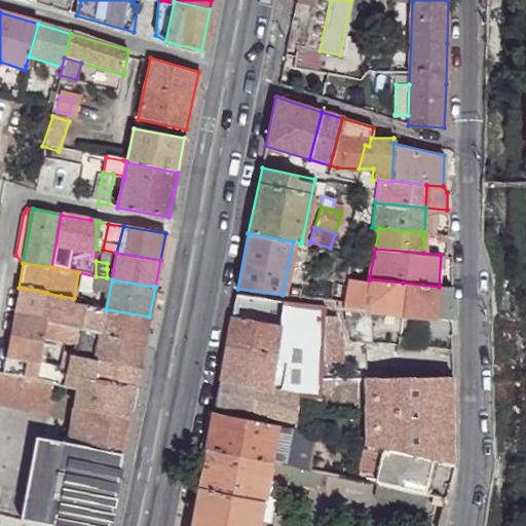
[(370,285),(347,282),(347,286),(344,303),(343,306),(371,310),(401,313),(403,283),(370,279),(370,285)]
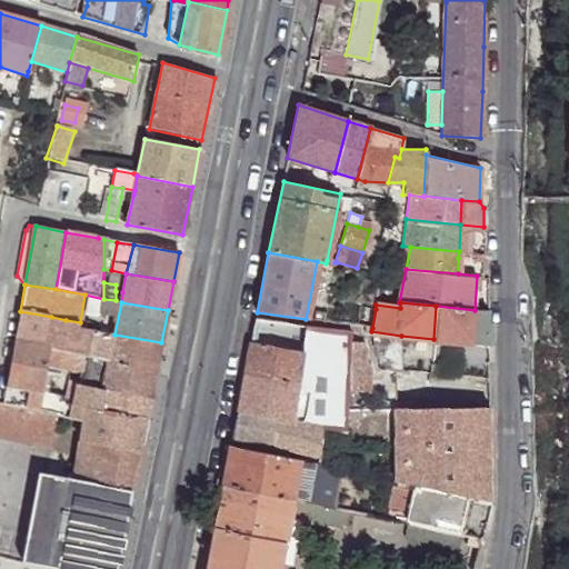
[(487,346),(487,311),(475,310),(436,306),(433,339),(487,346)]
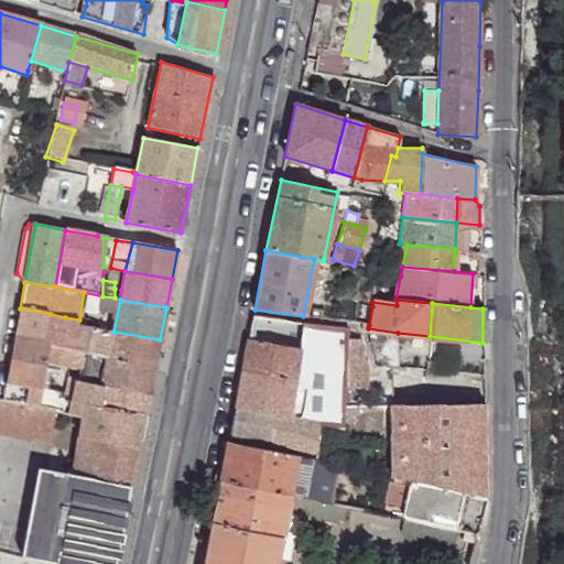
[(369,325),(372,306),(356,304),(353,323),(369,325)]
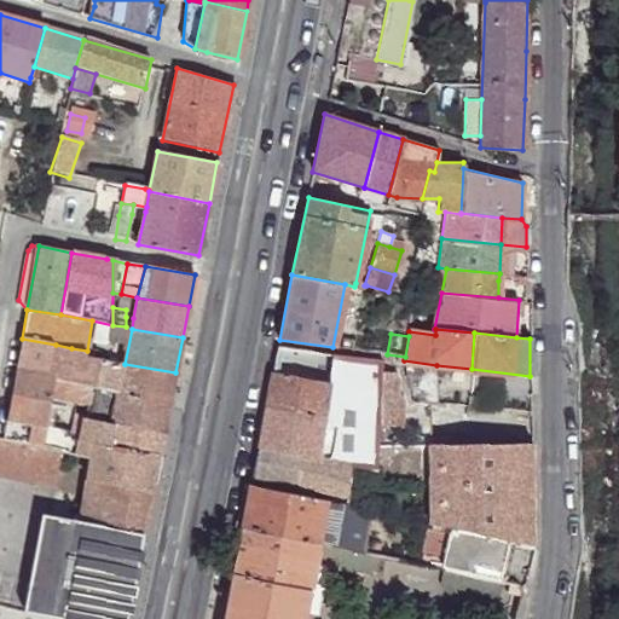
[(341,337),(340,348),(352,350),(354,340),(341,337)]
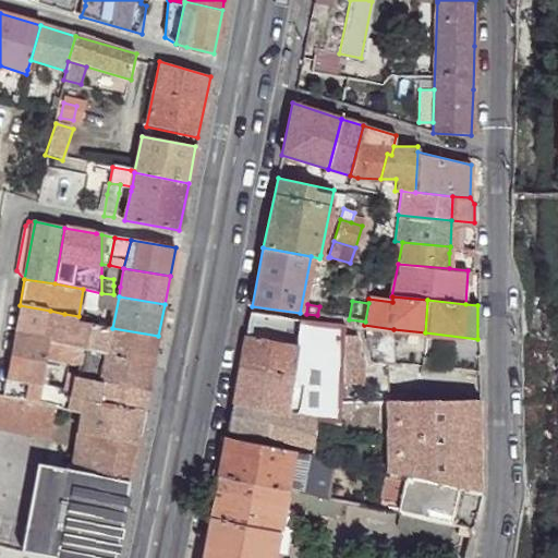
[(20,305),(15,336),(45,341),(50,311),(20,305)]
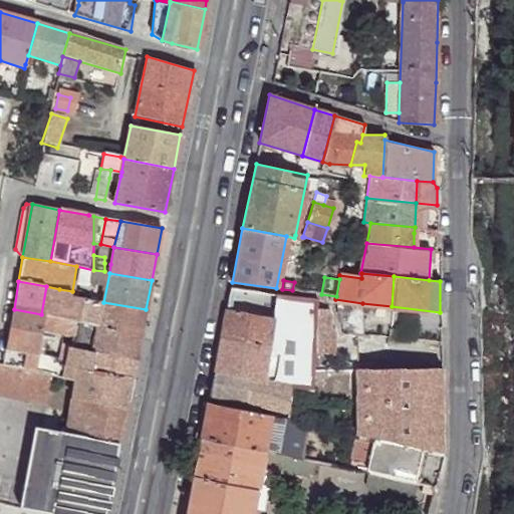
[(273,382),(293,387),(313,390),(315,328),(316,304),(316,299),(278,293),(273,316),(267,347),(267,349),(276,351),(273,382)]
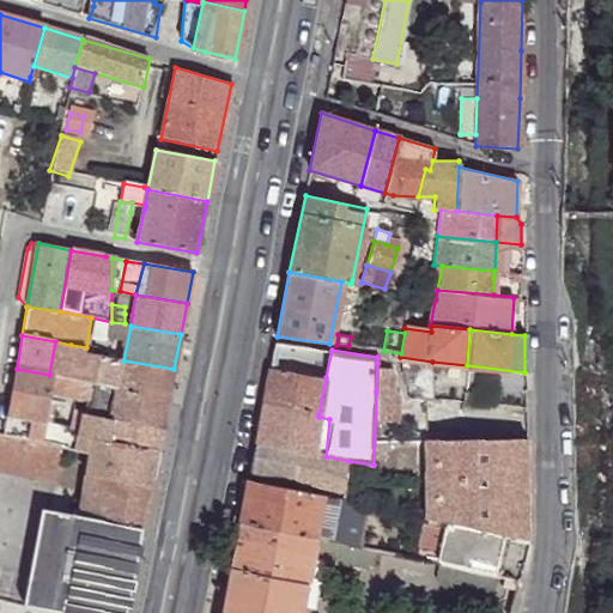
[(117,389),(168,398),(174,369),(123,360),(99,357),(95,383),(117,389)]
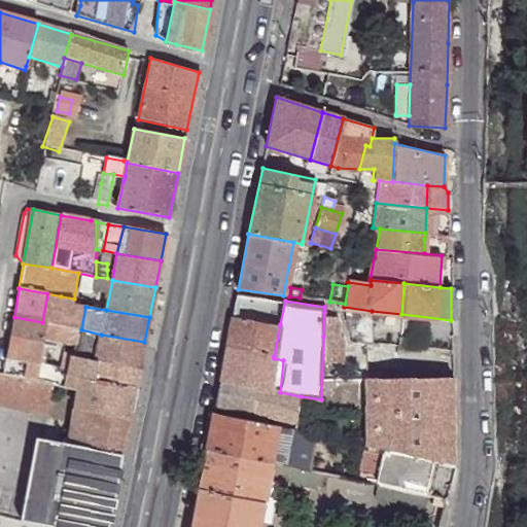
[(374,344),(372,311),(344,307),(354,344),(374,344)]
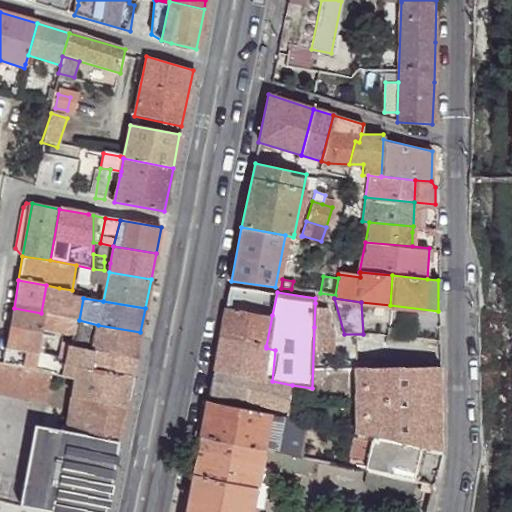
[(315,303),(314,327),(330,327),(329,303),(315,303)]
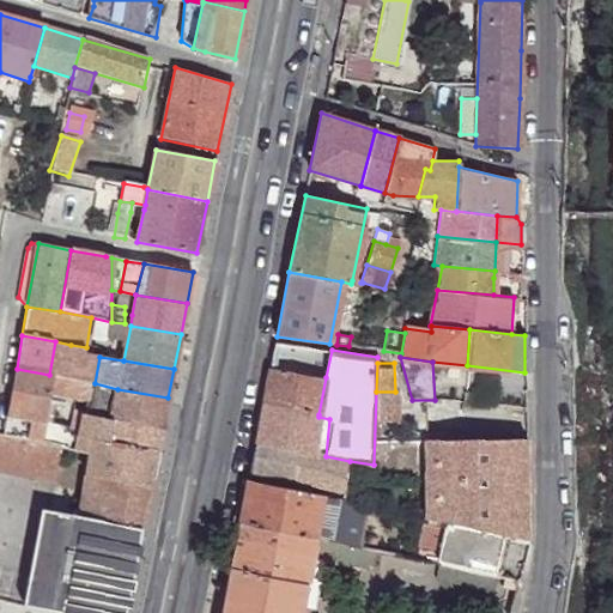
[(17,369),(7,416),(47,424),(53,394),(55,377),(49,375),(17,369)]
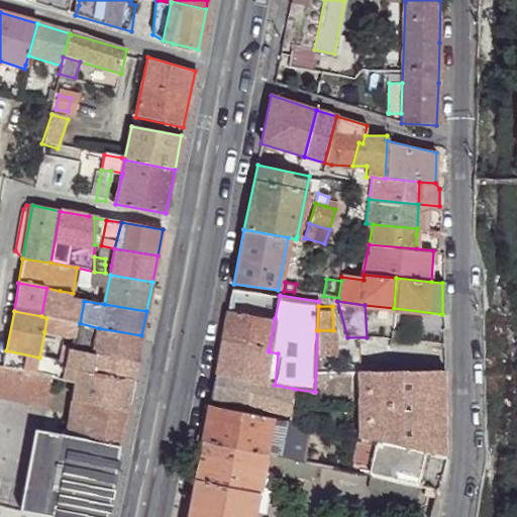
[(269,349),(275,318),(261,316),(228,311),(222,339),(269,349)]
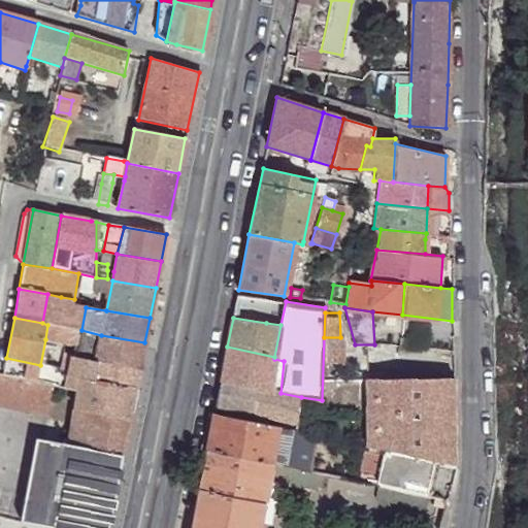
[(47,325),(45,339),(78,345),(81,330),(47,325)]
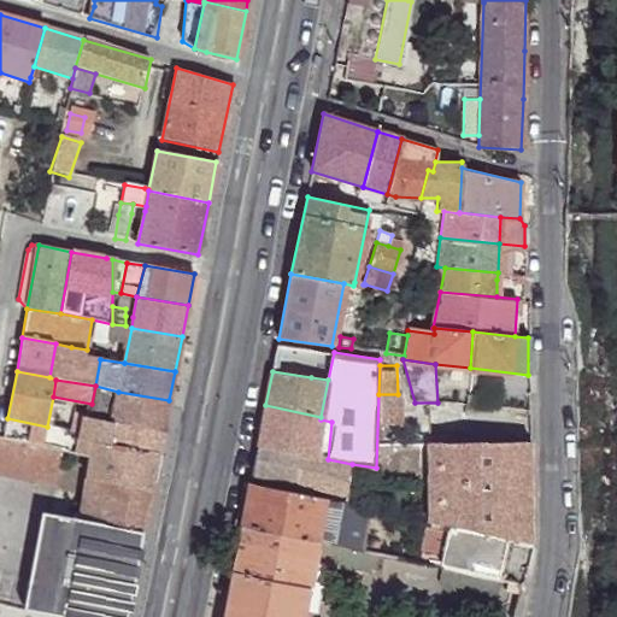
[(118,392),(112,424),(163,433),(169,400),(118,392)]
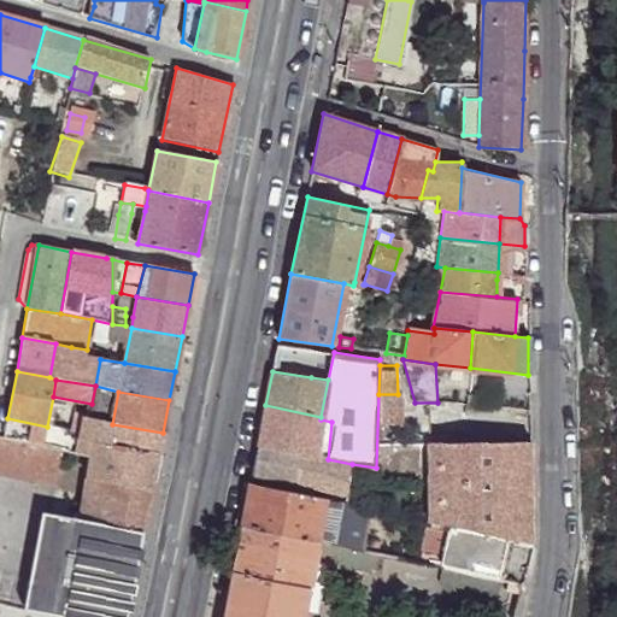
[(7,418),(4,439),(41,447),(62,451),(69,452),(78,454),(86,421),(88,421),(92,404),(53,397),(47,427),(7,418)]
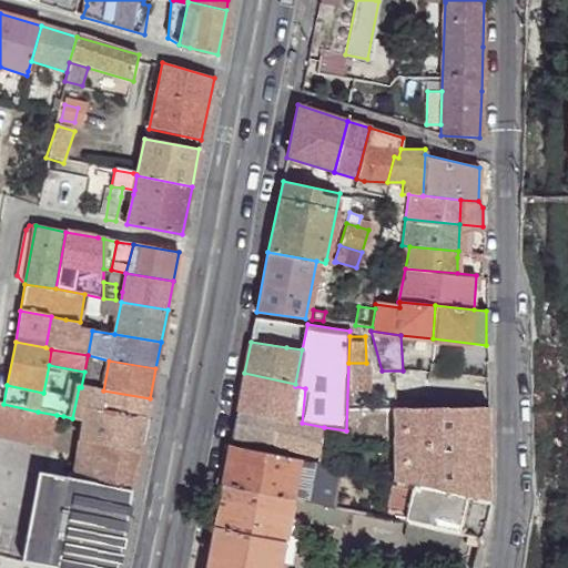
[(244,373),(237,409),(292,421),(295,386),(295,384),(244,373)]
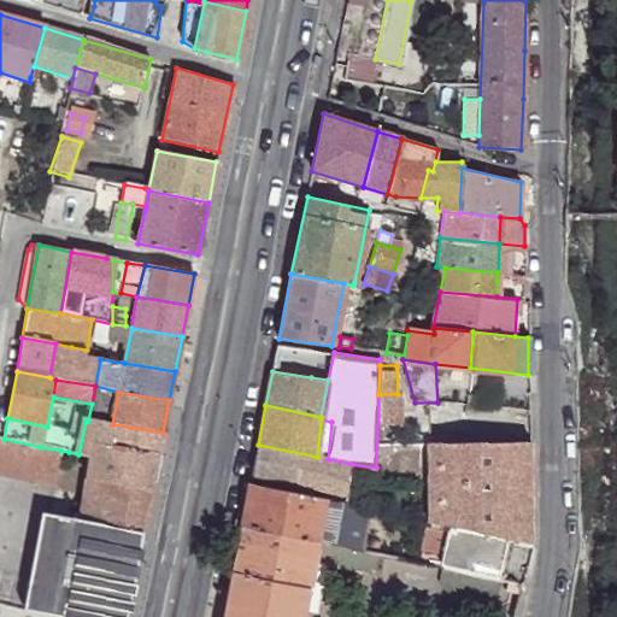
[(86,421),(78,454),(94,458),(90,480),(151,491),(163,433),(112,424),(88,421),(86,421)]
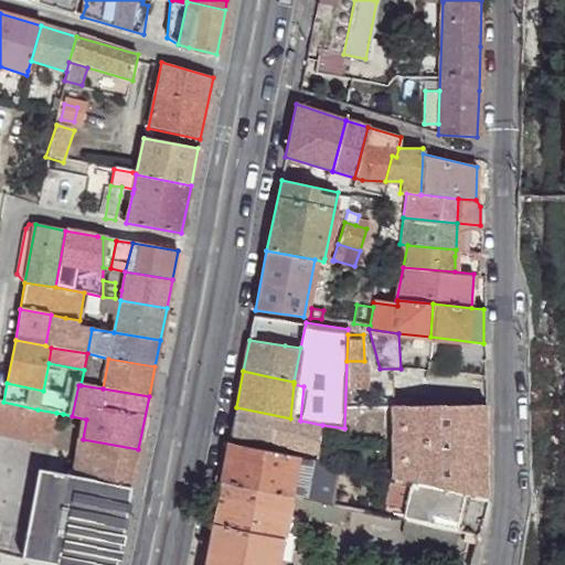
[(3,402),(0,401),(0,435),(50,446),(56,413),(38,409),(3,402)]
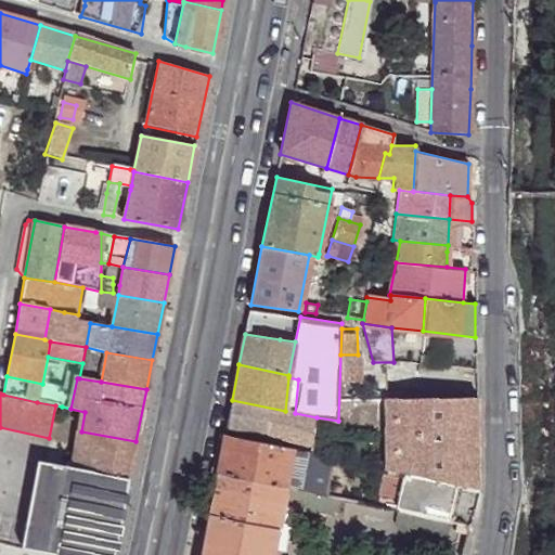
[(398,418),(387,417),(384,448),(396,449),(395,470),(404,473),(427,477),(453,482),(477,487),(476,397),(400,398),(398,418)]
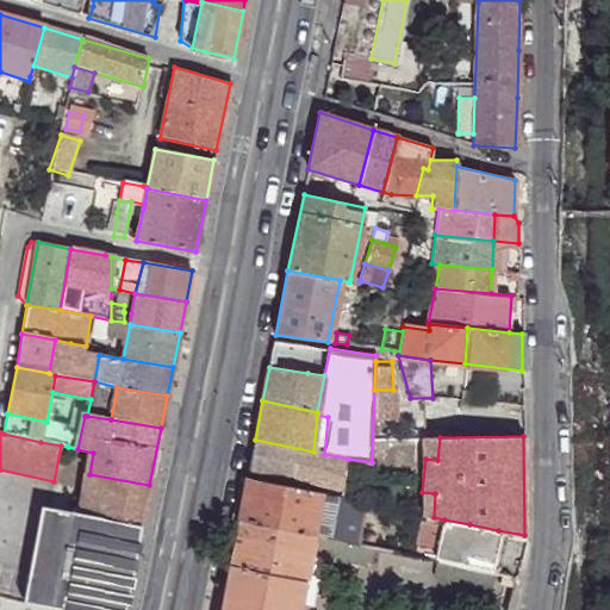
[(440,437),(427,437),(425,459),(437,460),(440,437)]
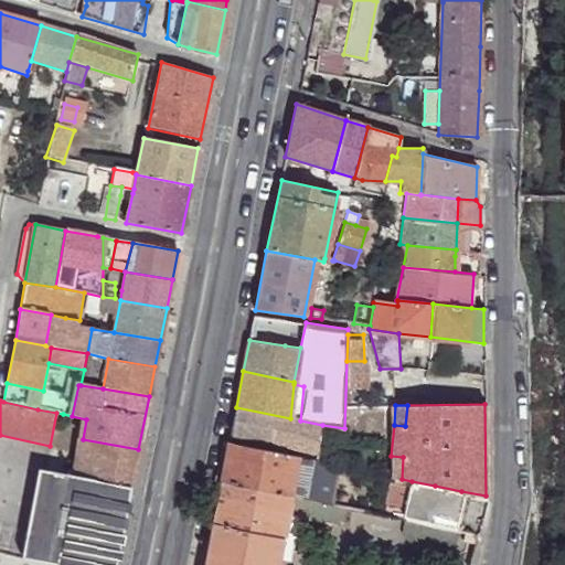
[(231,435),(317,452),(322,425),(300,420),(290,418),(236,407),(231,435)]
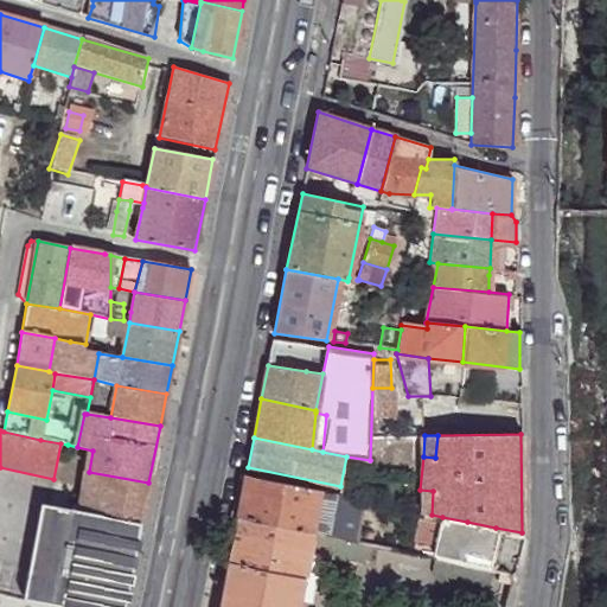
[(136,523),(140,524),(148,483),(89,472),(87,471),(80,513),(136,523)]
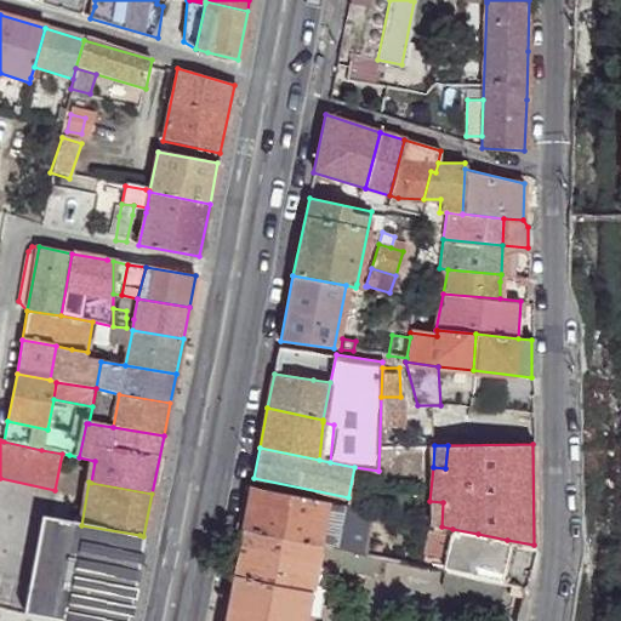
[(320,545),(329,503),(251,488),(244,529),(320,545)]
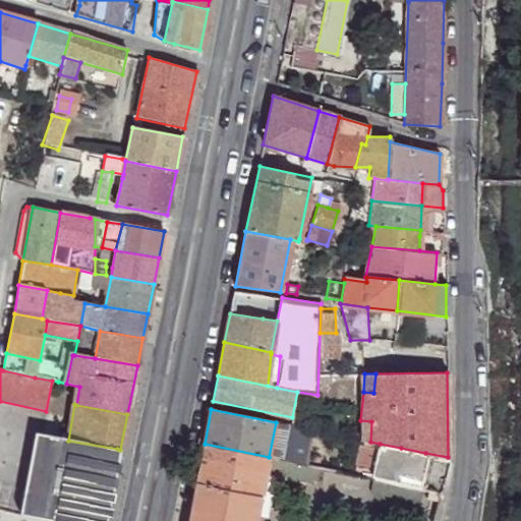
[(360,420),(359,440),(370,442),(371,421),(360,420)]
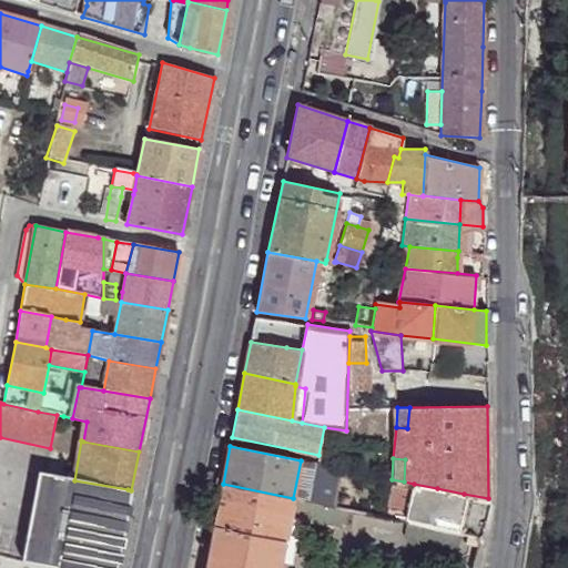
[(304,500),(311,462),(301,460),(293,498),(304,500)]
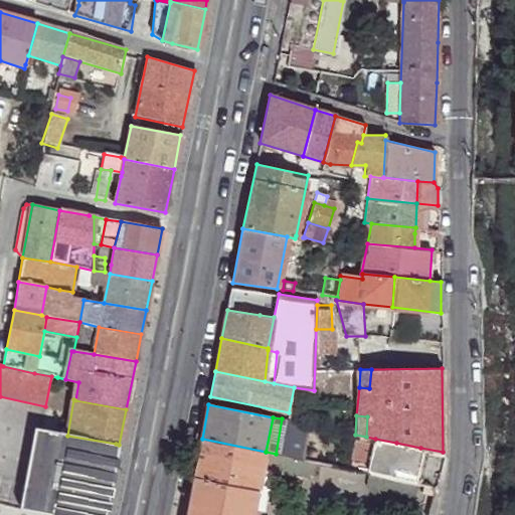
[(276,454),(295,458),(299,434),(288,432),(290,421),(289,421),(289,419),(282,418),(276,454)]
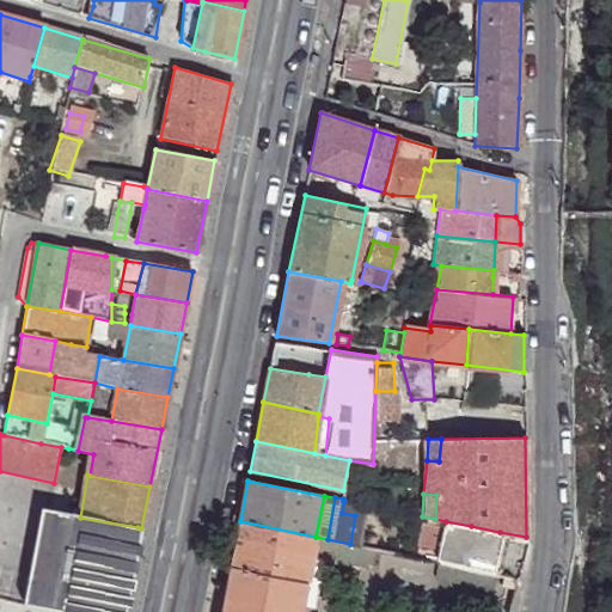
[(356,516),(360,505),(344,501),(342,513),(355,515),(356,516)]
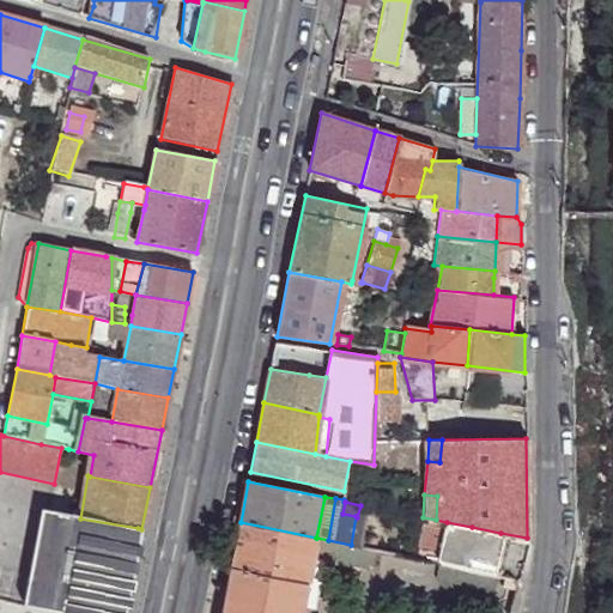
[(60,612),(121,612),(138,528),(80,519),(43,511),(25,606),(60,612)]
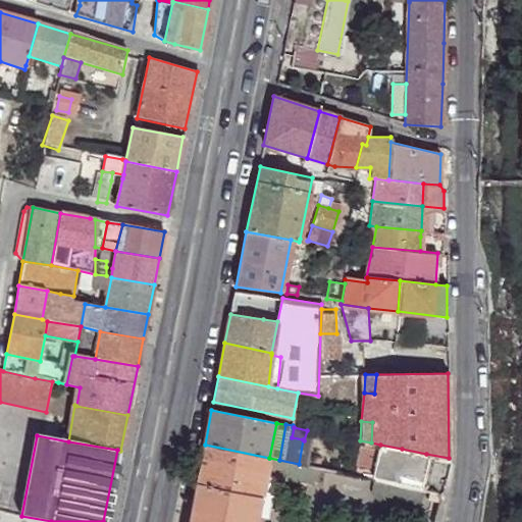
[(189,521),(256,521),(258,515),(266,473),(266,472),(269,458),(205,445),(189,521)]
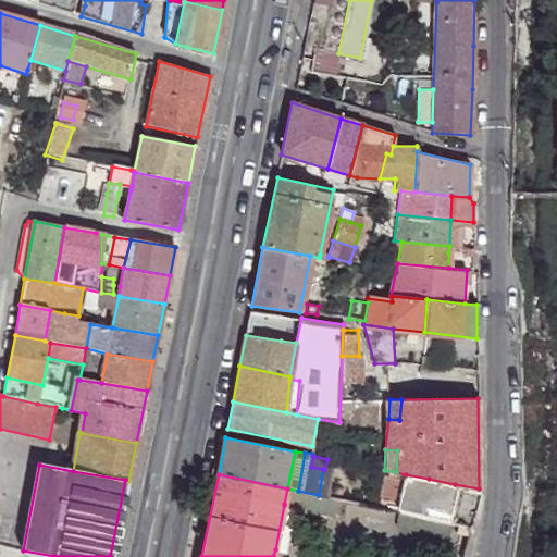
[(449,521),(455,484),(429,479),(406,474),(398,510),(449,521)]
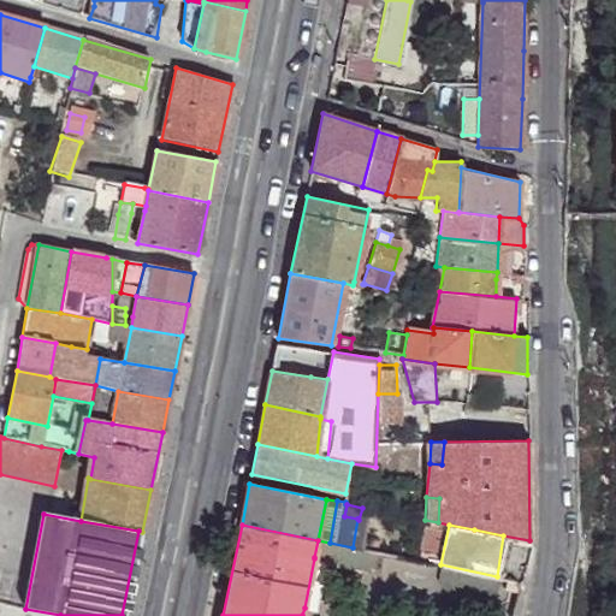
[(379,573),(386,554),(365,550),(353,548),(330,543),(318,540),(314,557),(314,558),(327,562),(330,563),(379,573)]
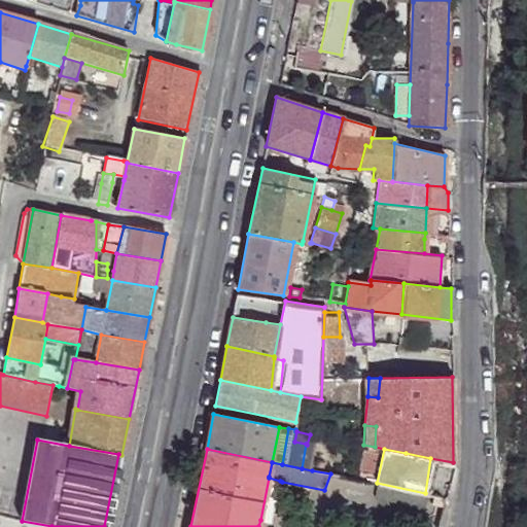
[(269,478),(260,520),(272,522),(280,481),(269,478)]
